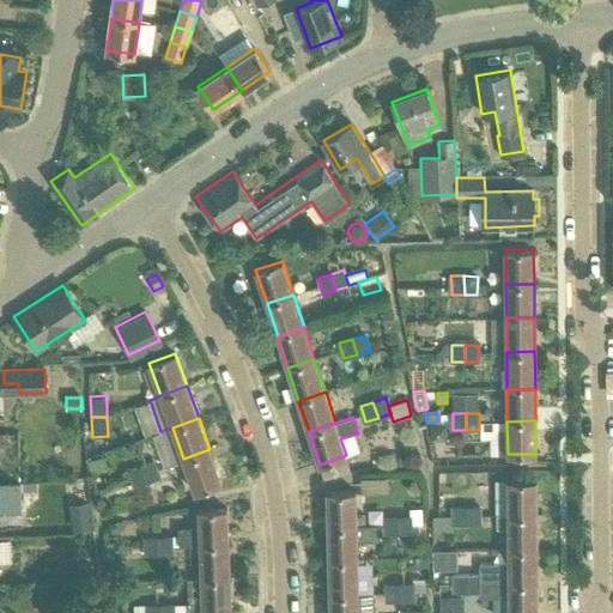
[(445,441),(445,425),(430,425),(430,441),(445,441)]
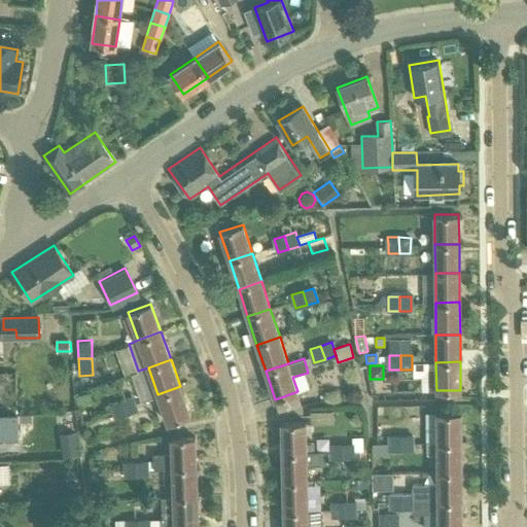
[(180,386),(157,394),(168,422),(190,415),(180,387),(180,386)]
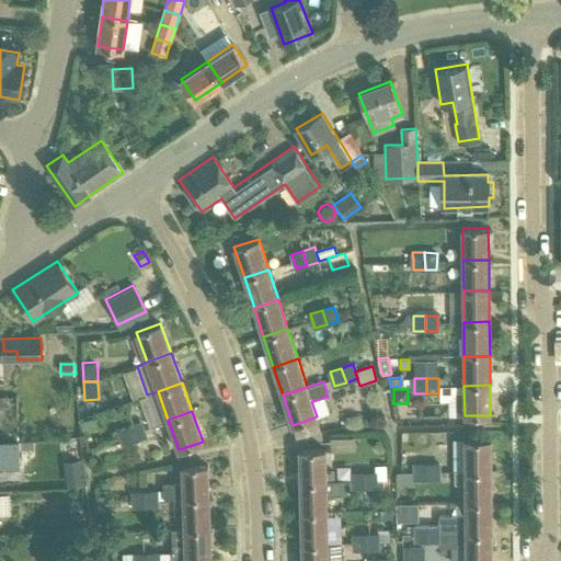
[(141,421),(128,425),(135,442),(147,437),(141,421)]
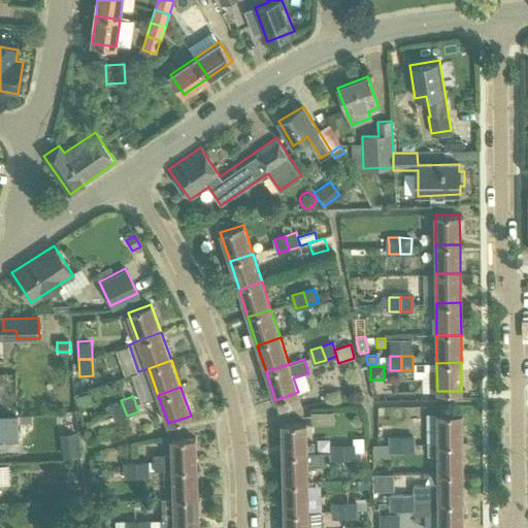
[(127,416),(121,400),(110,404),(116,420),(127,416)]
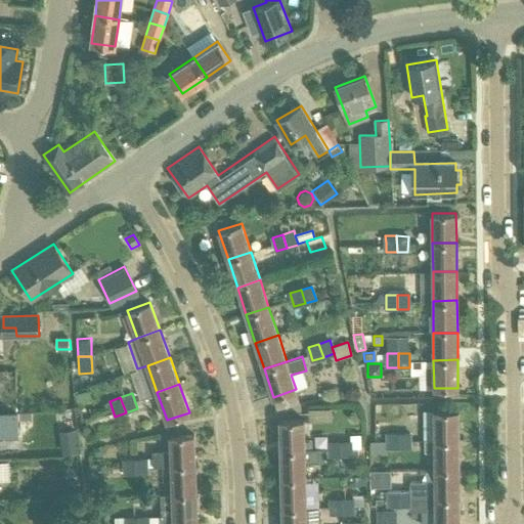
[(434,410),(434,439),(459,439),(457,409),(434,410)]
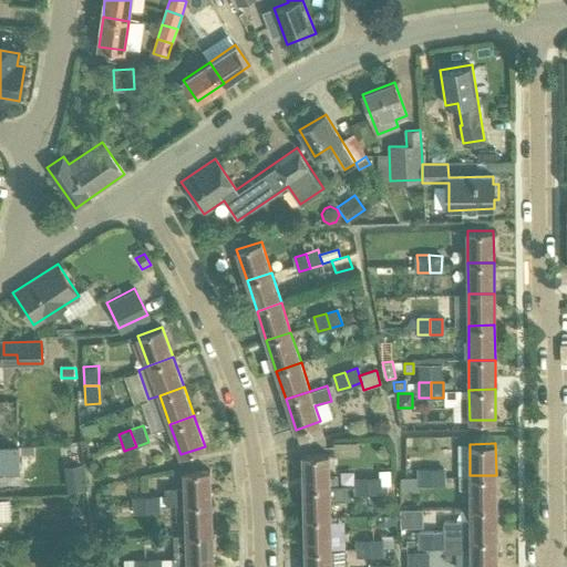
[(334,444),(336,456),(357,455),(357,444),(334,444)]
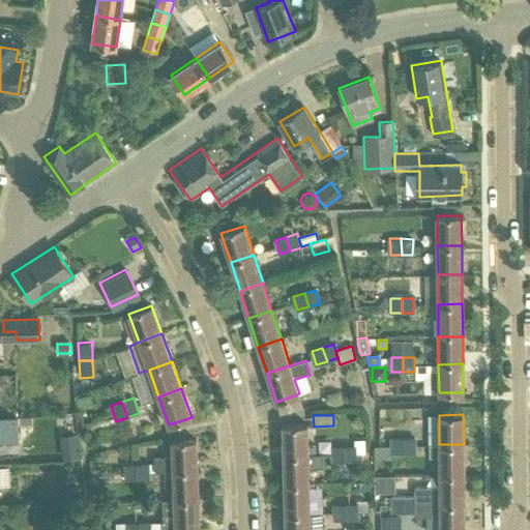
[(0,441),(18,441),(17,425),(17,417),(17,416),(0,417),(0,441)]
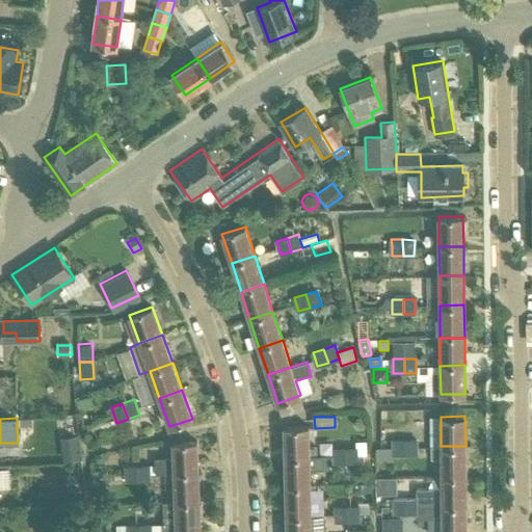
[(17,427),(31,426),(31,419),(17,419),(17,427)]
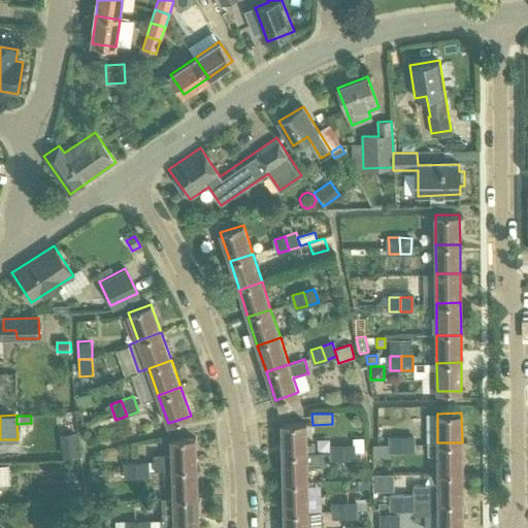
[(282,423),(283,454),(315,453),(315,443),(306,443),(305,423),(282,423)]
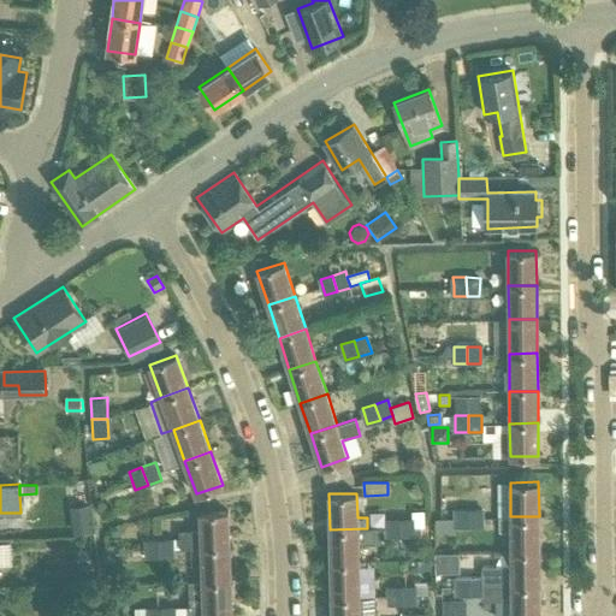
[(469,527),(468,508),(454,508),(454,527),(469,527)]
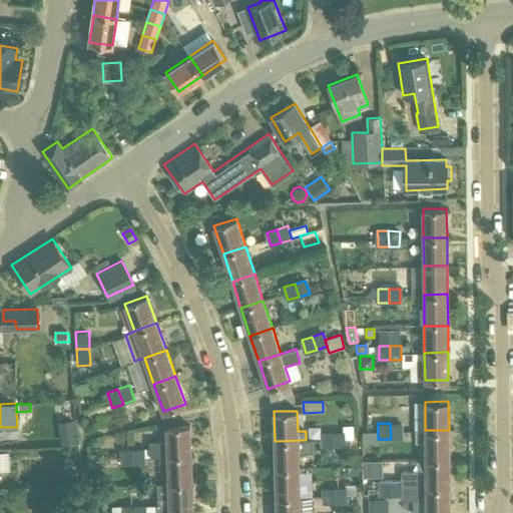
[(403,423),(390,423),(391,439),(403,438),(403,423)]
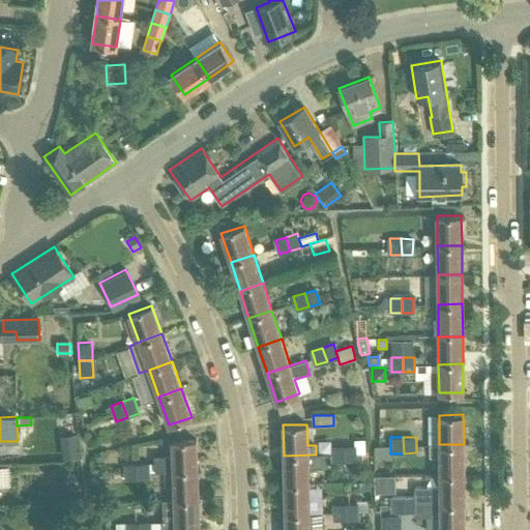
[(173,471),(197,470),(196,439),(172,440),(173,458),(153,459),(153,471),(173,471)]
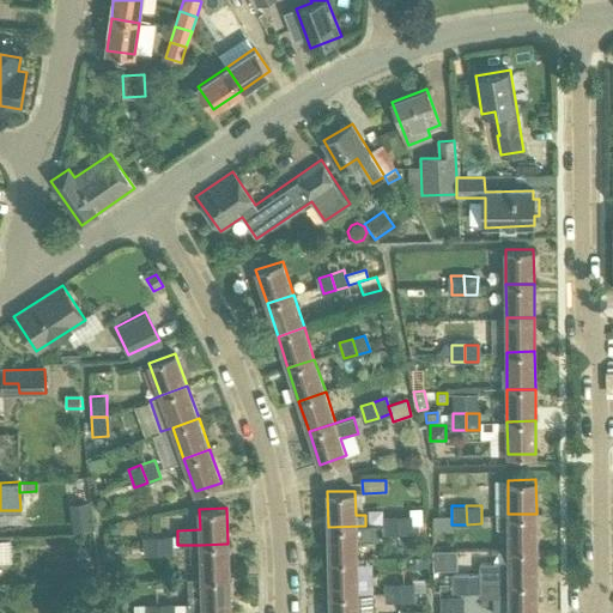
[(413,525),(413,526),(423,525),(423,510),(411,510),(411,515),(413,515),(413,525)]
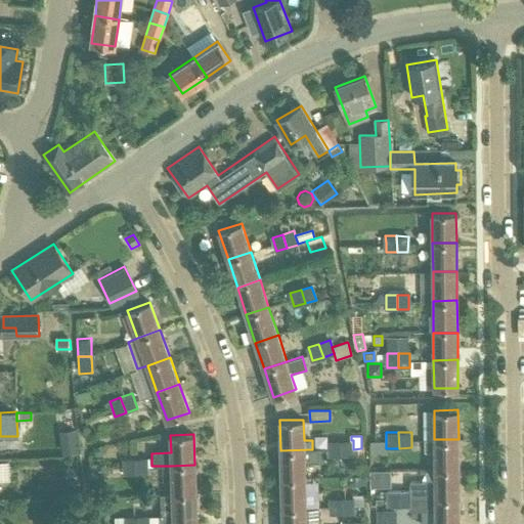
[(459,439),(434,439),(424,439),(424,451),(434,451),(435,469),(459,468),(459,449),(459,439)]
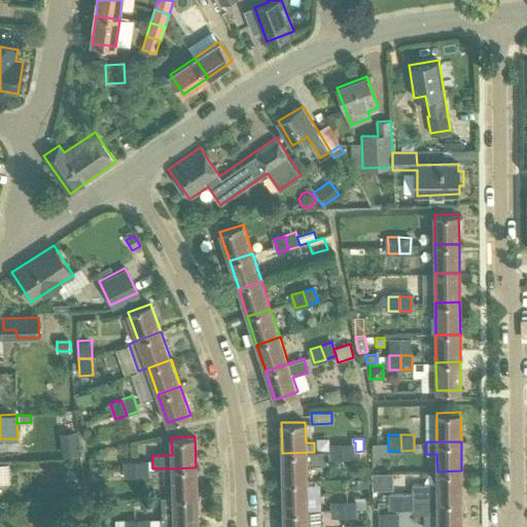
[(329,459),(342,459),(342,443),(329,443),(329,459)]
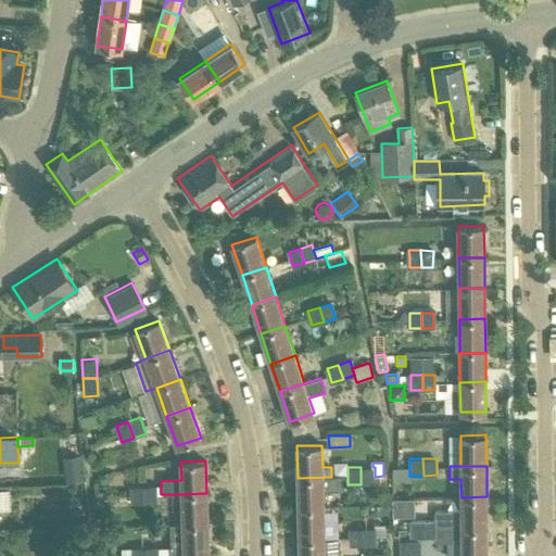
[(375,484),(375,477),(375,476),(375,467),(373,467),(361,467),(361,484),(375,484)]
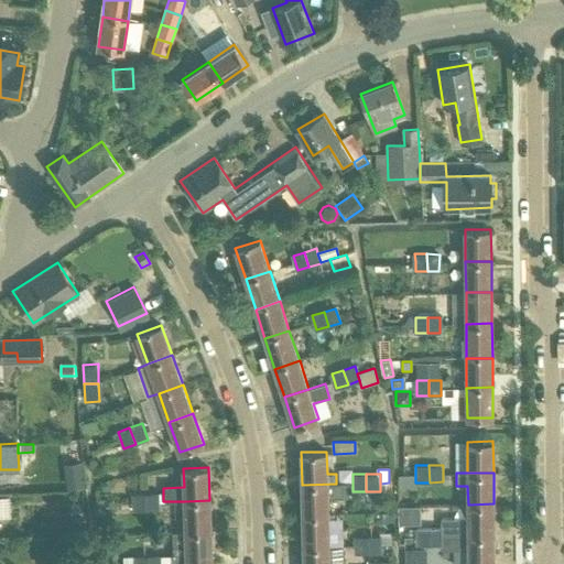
[(302,485),(303,516),(328,514),(328,499),(343,499),(343,484),(336,484),(302,485)]
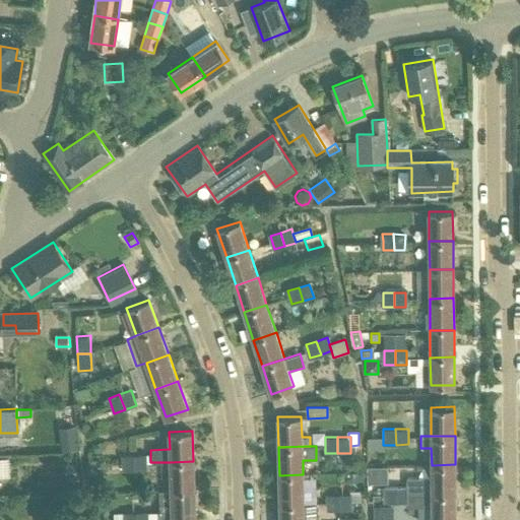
[(145,456),(134,457),(135,471),(145,470),(145,456)]
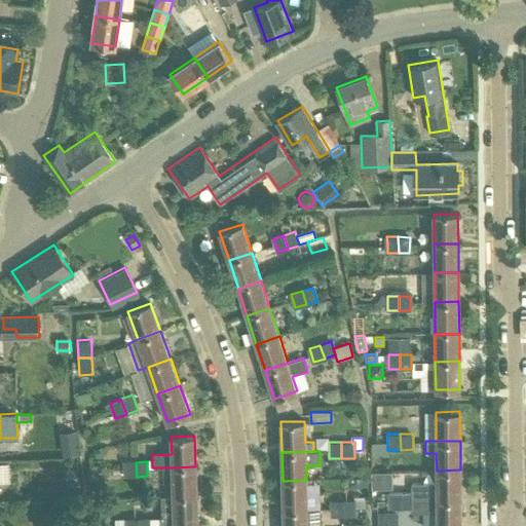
[(124,462),(124,477),(137,477),(136,462),(124,462)]
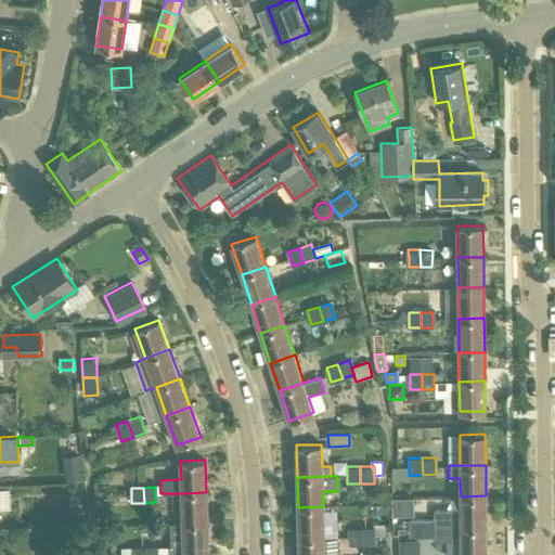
[(208,521),(206,492),(181,493),(182,523),(208,521)]
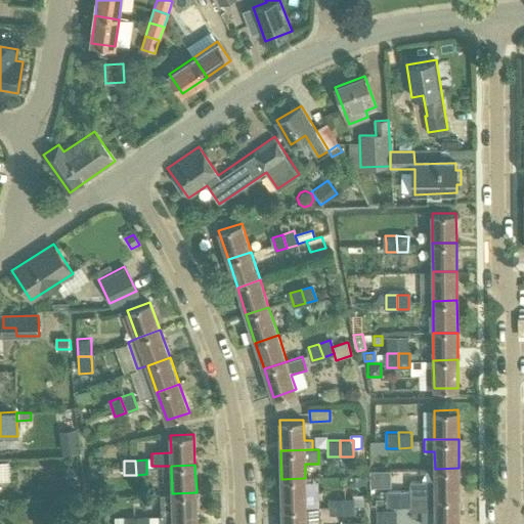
[(411,482),(411,490),(411,497),(435,497),(459,497),(459,468),(435,469),(435,482),(411,482)]
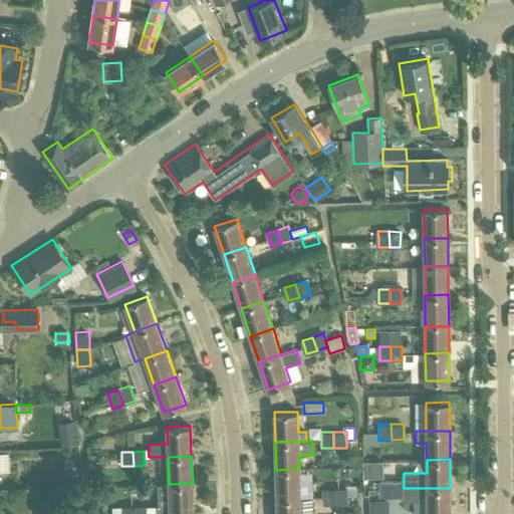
[(277,498),(300,497),(300,489),(299,469),(276,470),(277,498)]
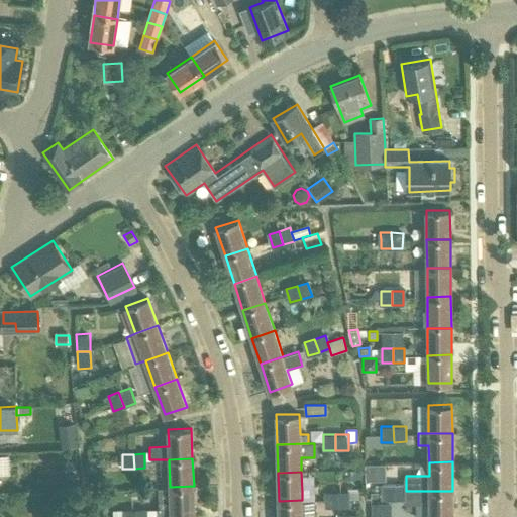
[(65,480),(65,489),(78,489),(77,479),(65,480)]
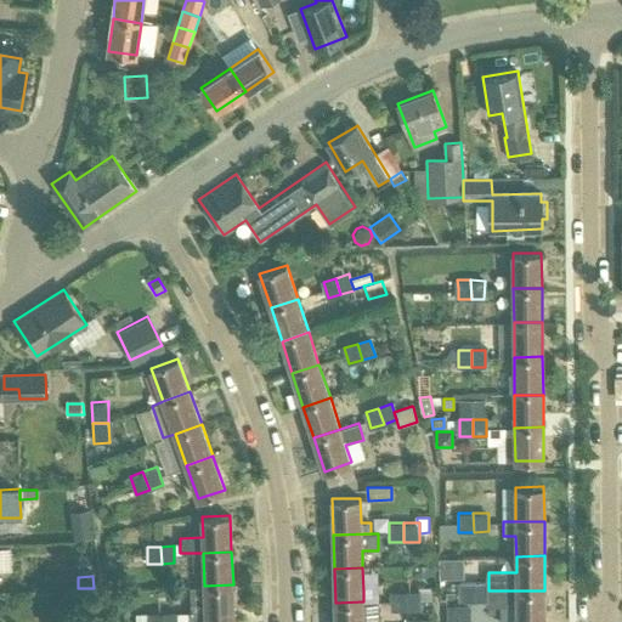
[(474,592),(474,582),(459,582),(459,601),(474,601),(474,592)]
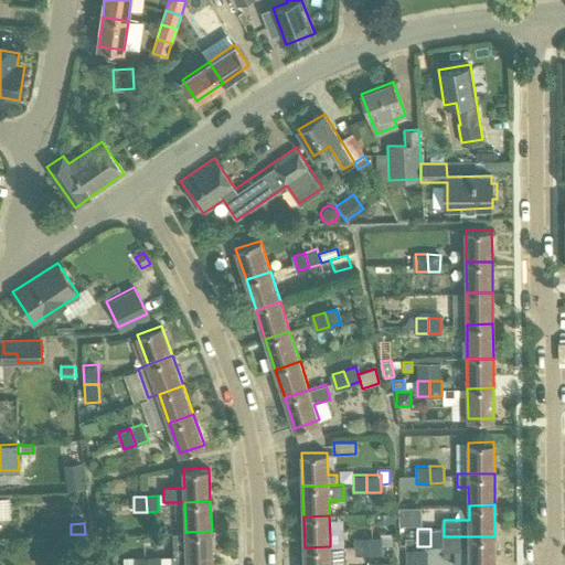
[(430,546),(444,546),(444,537),(444,536),(444,529),(430,529),(430,537),(430,546)]
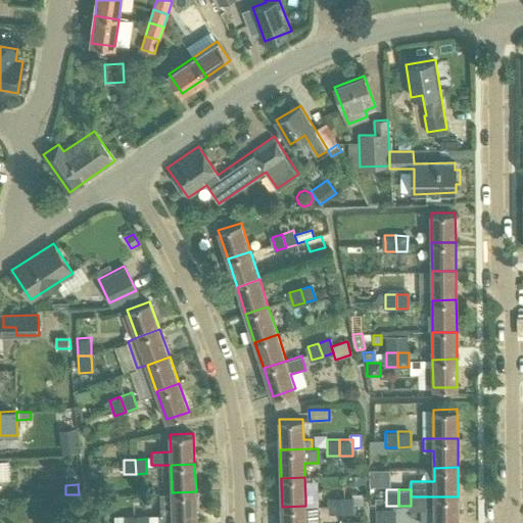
[(160,522),(162,522),(174,522),(197,521),(196,491),(172,492),(159,493),(160,522)]
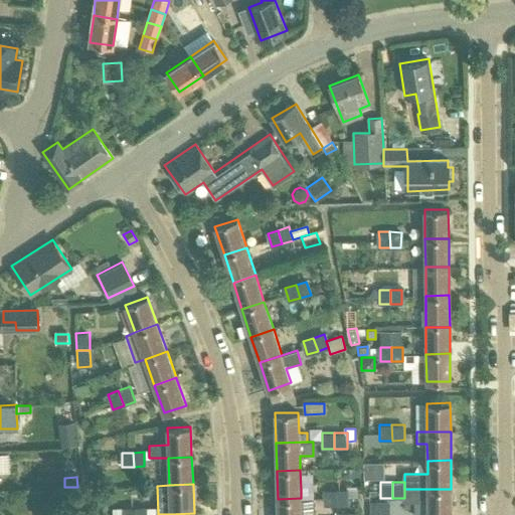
[(348,489),(336,490),(337,505),(349,505),(348,489)]
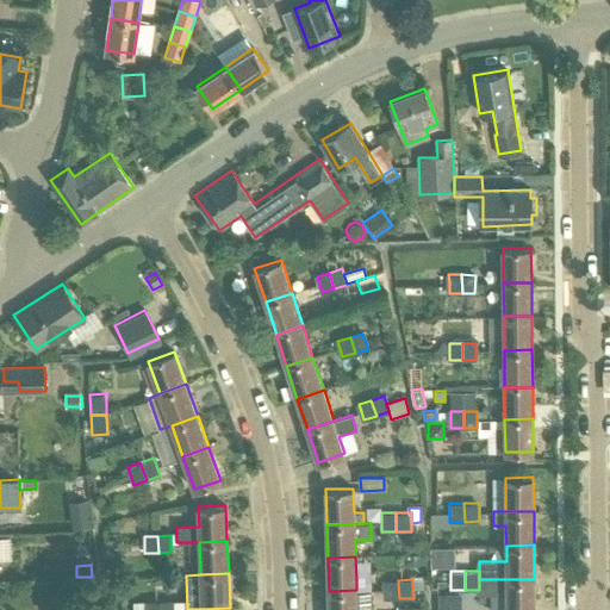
[(479,580),(479,590),(479,595),(506,595),(506,609),(534,609),(534,579),(506,579),(479,579),(479,580)]
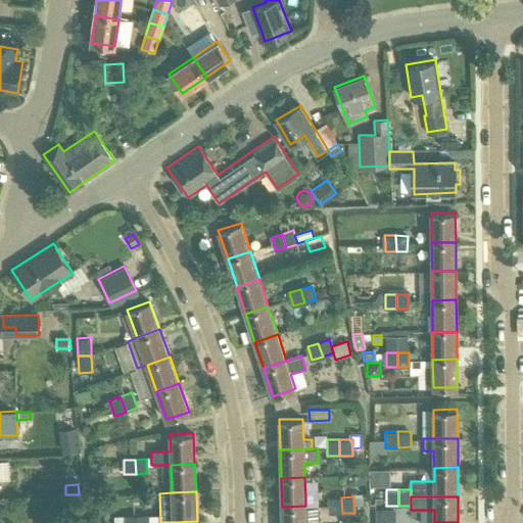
[(342,513),(341,497),(328,497),(329,514),(342,513)]
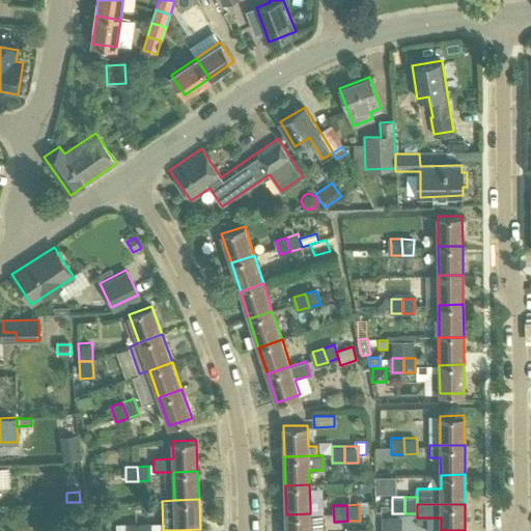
[(310,530),(310,518),(310,513),(286,514),(286,530),(310,530)]
